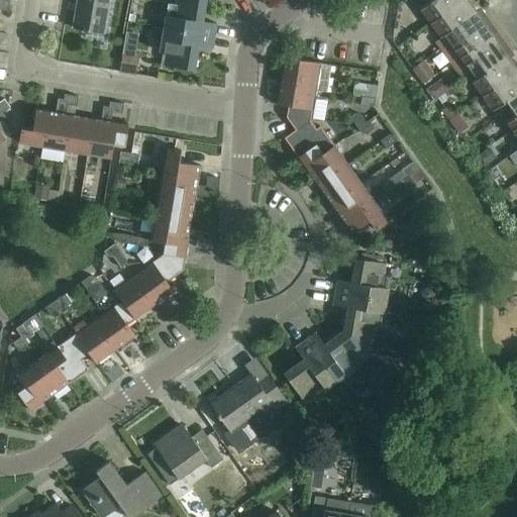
[(10,1),(6,0),(0,0),(0,9),(8,11),(10,1)]
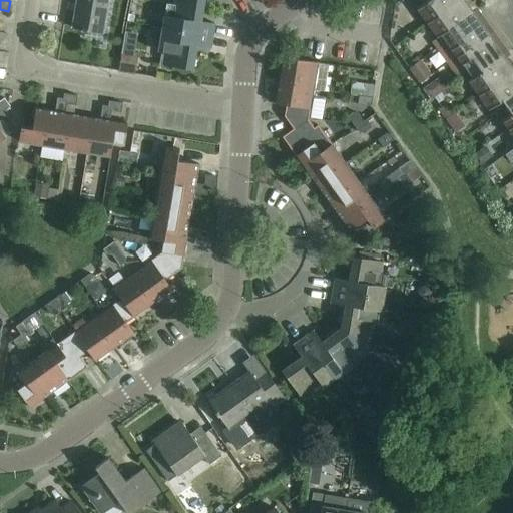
[(76,0),(72,27),(102,32),(107,0),(76,0)]
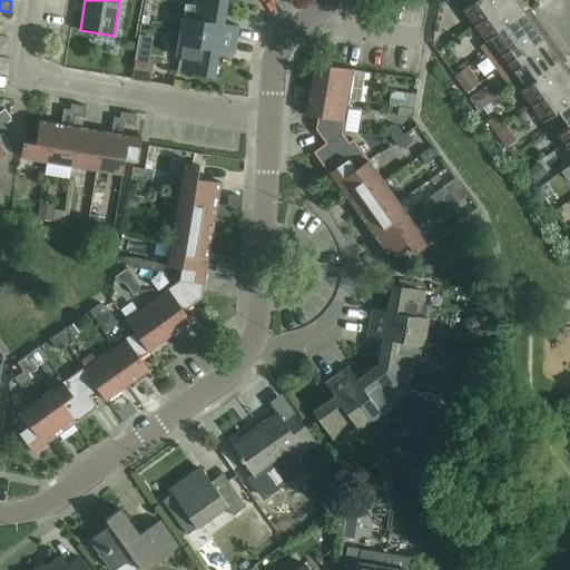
[(226,0),(198,0),(197,6),(184,3),(179,30),(236,39),(238,26),(223,23),(226,0)]
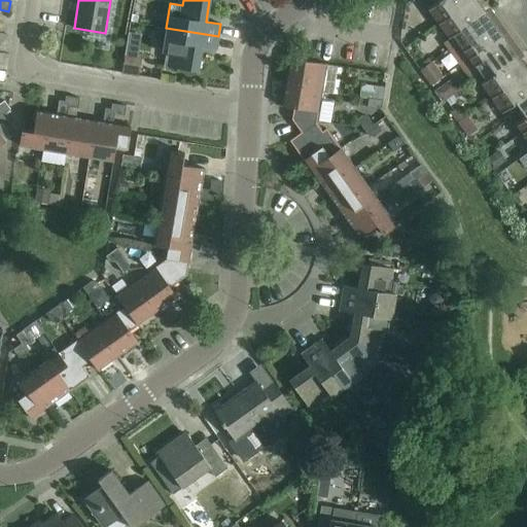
[(471,0),(429,0),(433,5),(427,9),(438,24),(471,0)]
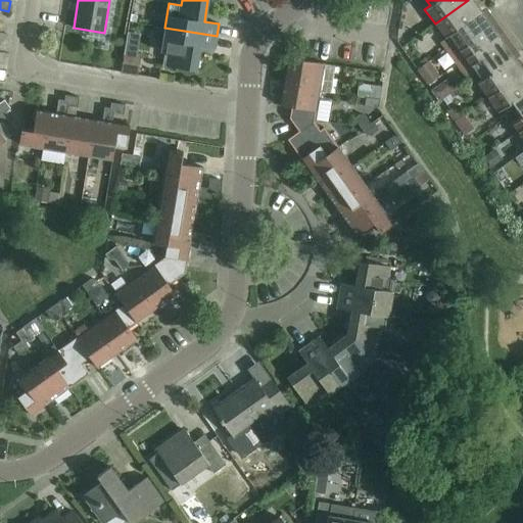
[(468,0),(435,24),(445,39),(452,35),(457,41),(473,29),(476,33),(494,20),(485,7),(481,10),(473,0),(468,0)]
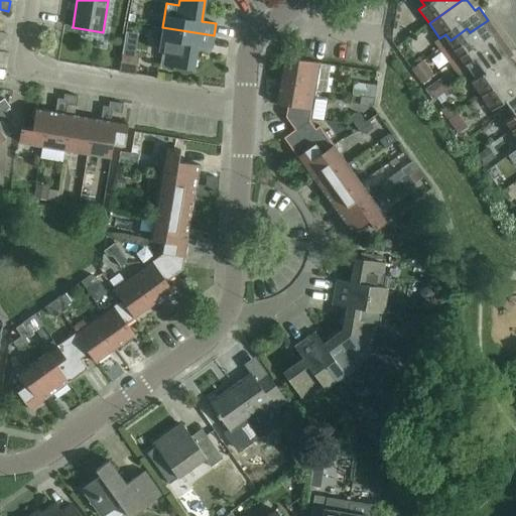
[(470,32),(467,28),(450,40),(455,47),(453,48),(459,56),(495,30),(488,20),(470,32)]
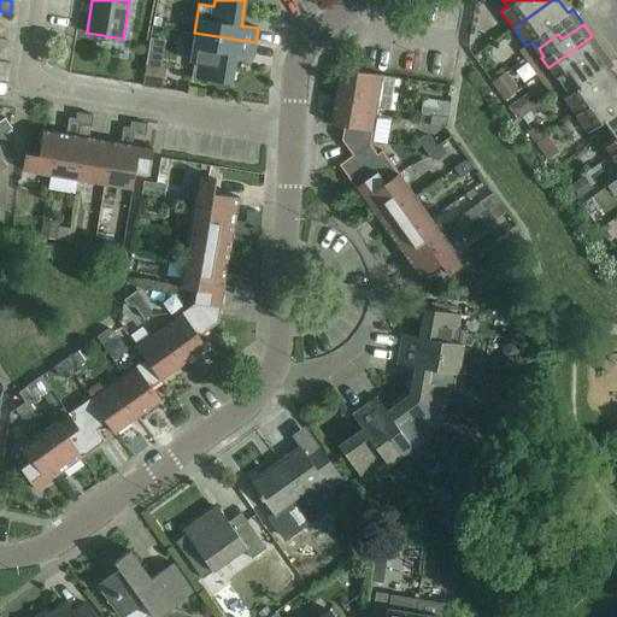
[(253,58),(256,42),(194,33),(189,62),(204,64),(201,78),(231,83),(236,54),(253,58)]
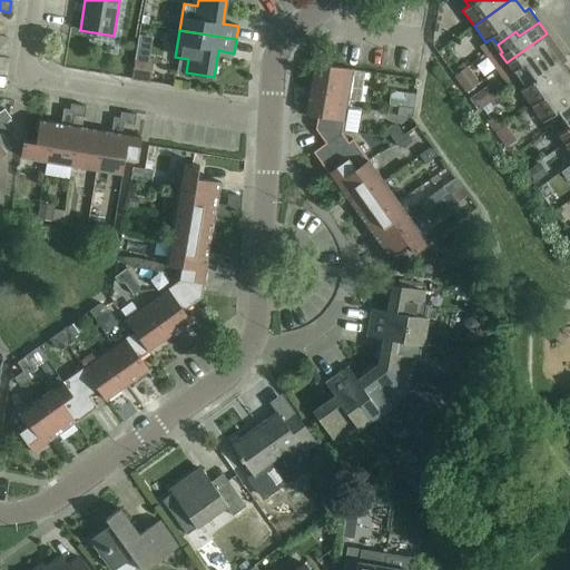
[(507,62),(513,71),(514,70),(521,79),(540,65),(537,60),(556,47),(547,33),(507,62)]
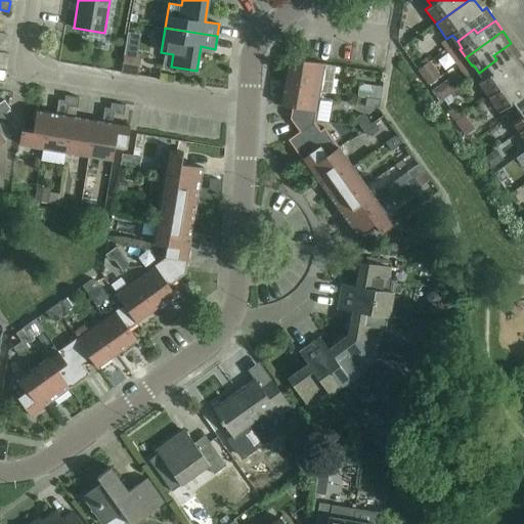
[(438,36),(423,47),(429,56),(444,45),(438,36)]
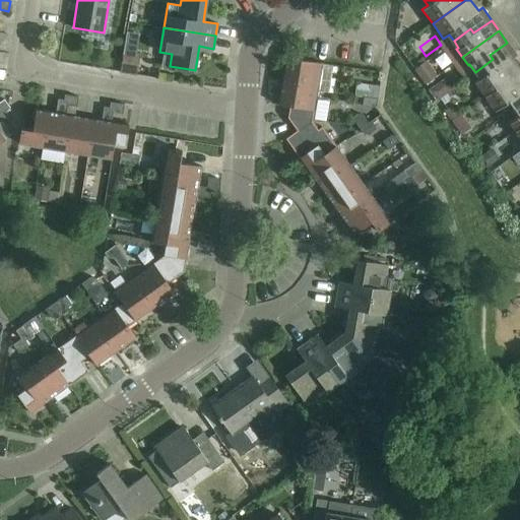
[(475,72),(479,78),(474,82),(485,96),(519,71),(519,69),(512,58),(516,55),(507,43),(490,55),(493,59),(475,72)]
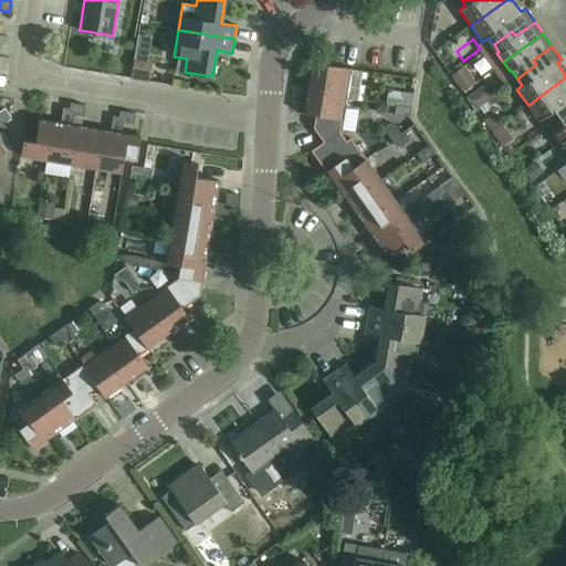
[(328,105),(344,107),(349,69),(311,62),(306,88),(329,92),(328,105)]
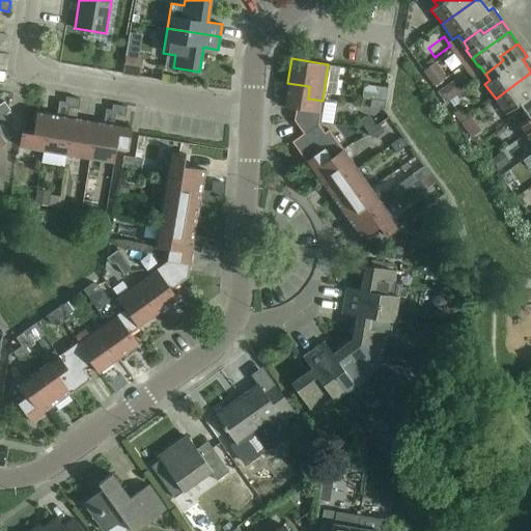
[(145,86),(151,66),(134,61),(128,81),(145,86)]
